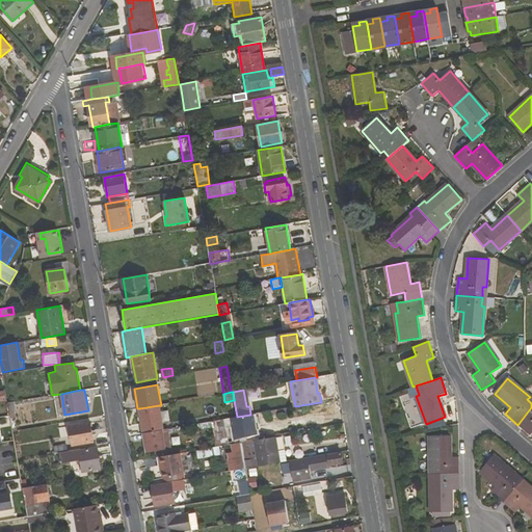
[(159,405),(139,408),(143,433),(162,429),(164,429),(159,405)]
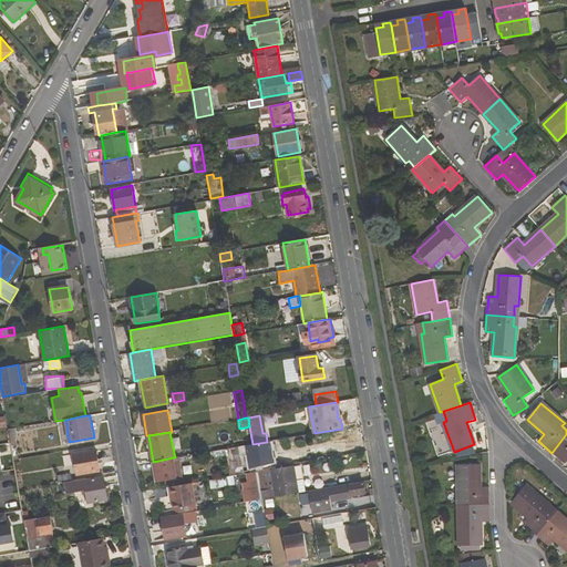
[(566,434),(552,453),(565,464),(566,461),(566,434)]
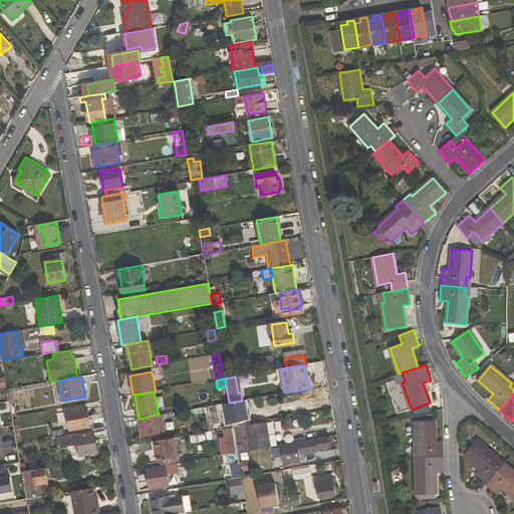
[(224,429),(228,428),(228,424),(248,420),(245,400),(242,401),(229,403),(206,407),(209,432),(224,429)]
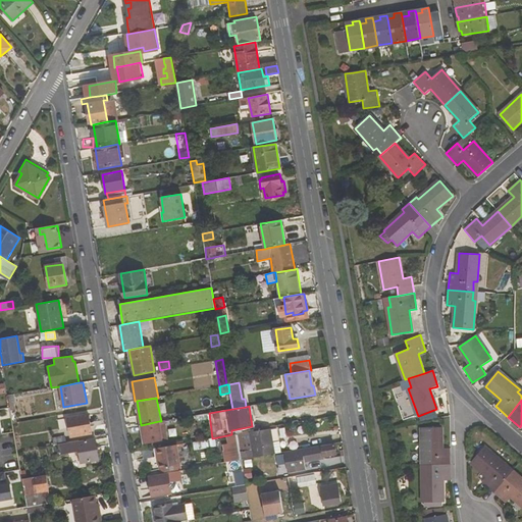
[(335,408),(320,411),(321,418),(336,416),(335,408)]
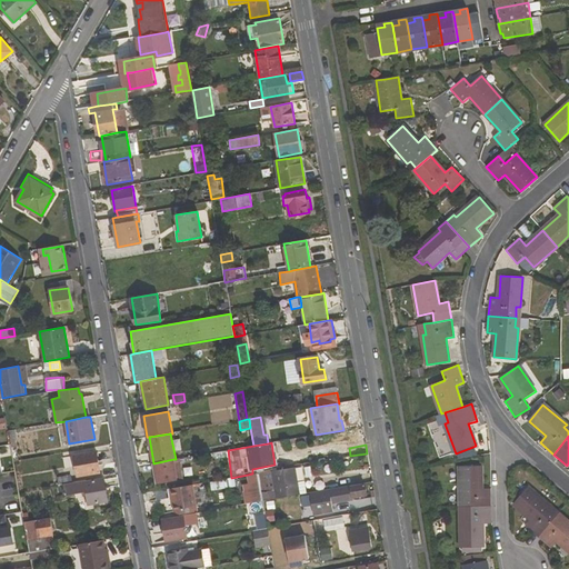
[(78,476),(100,472),(97,452),(75,456),(78,476)]
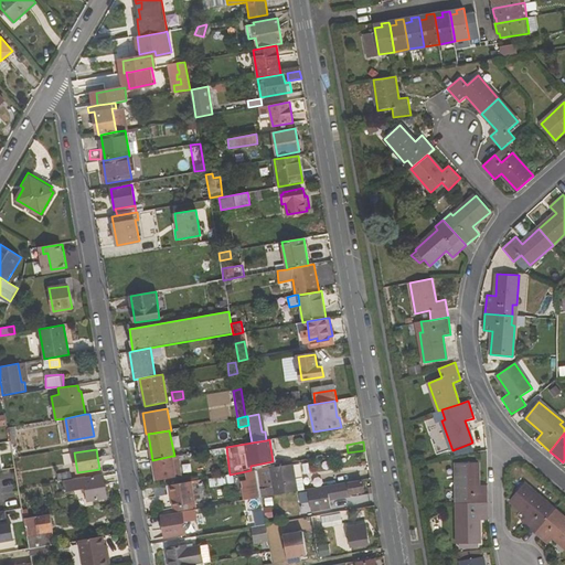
[(174,456),(172,456),(177,477),(182,476),(179,455),(174,456)]
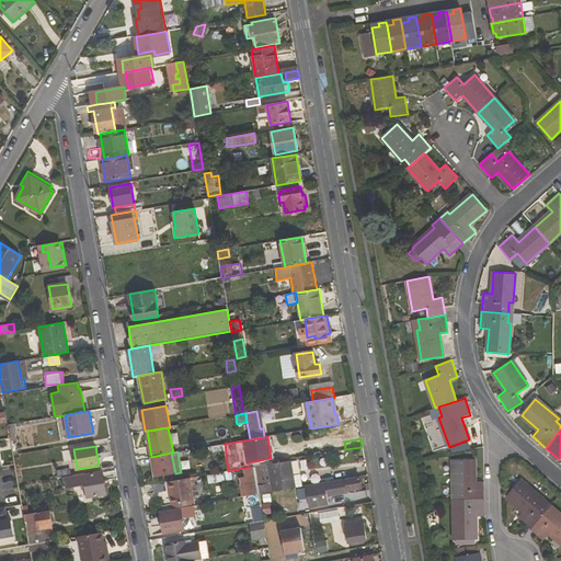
[(155,477),(175,473),(171,453),(151,457),(155,477)]
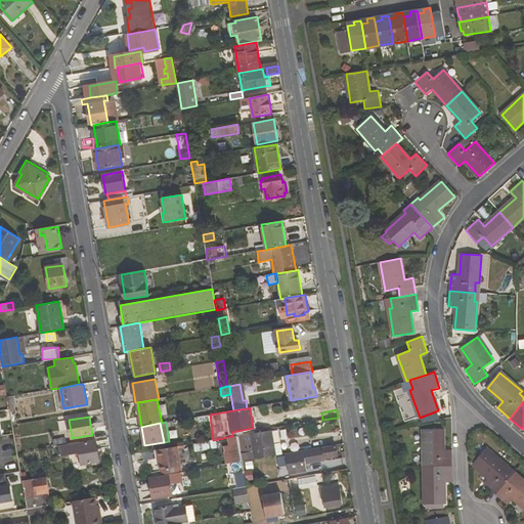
[(427,457),(427,467),(452,467),(451,449),(443,450),(443,429),(423,429),(423,457),(427,457)]
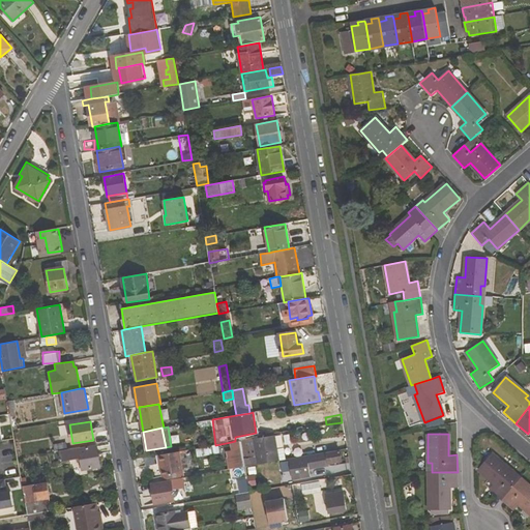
[(265,463),(280,461),(274,435),(261,437),(265,463)]
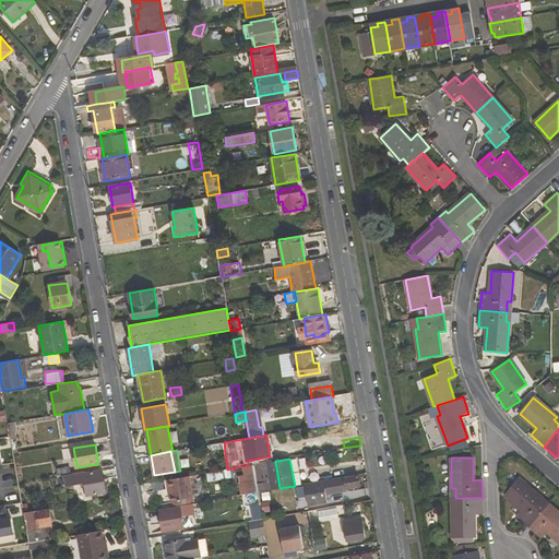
[(275,461),(265,463),(265,462),(253,464),(259,491),(280,488),(275,461)]
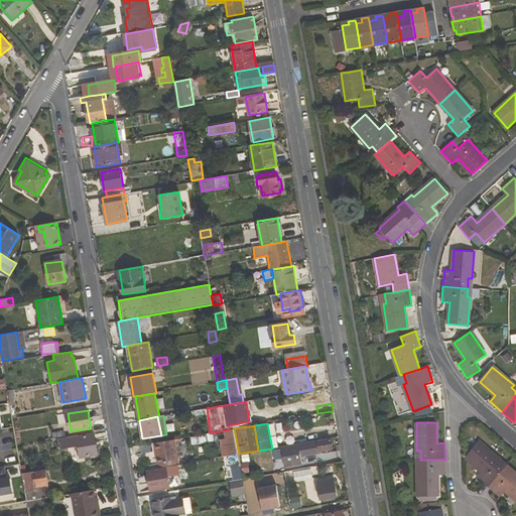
[(229,429),(225,430),(226,438),(220,439),(223,457),(238,454),(233,428),(229,429)]
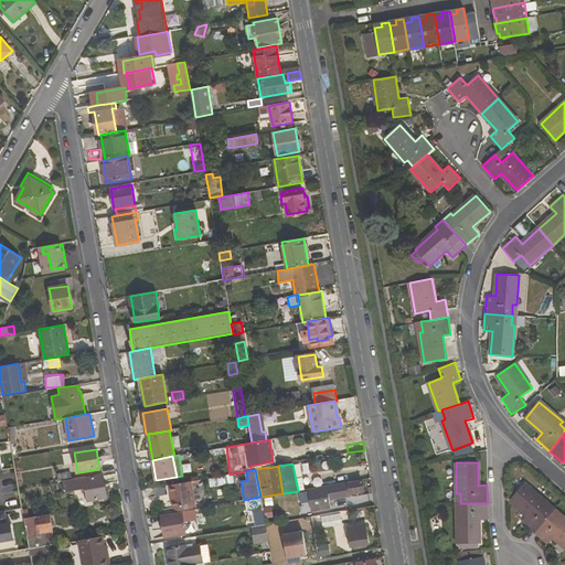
[(211,484),(231,481),(230,475),(210,478),(211,484)]
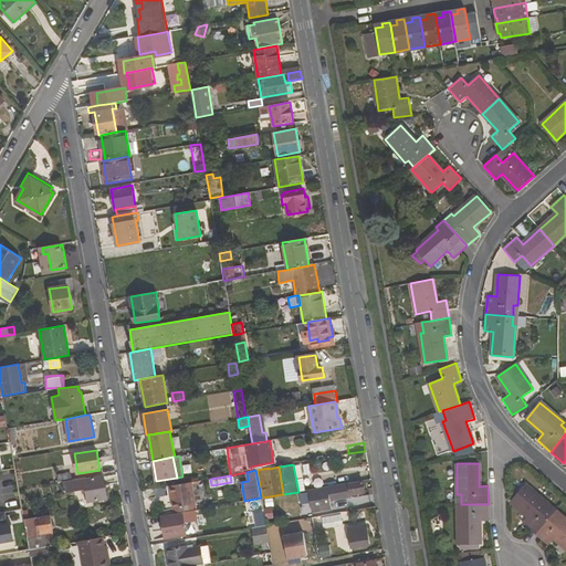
[(88,501),(106,498),(103,477),(85,480),(84,478),(63,482),(64,494),(86,490),(88,501)]
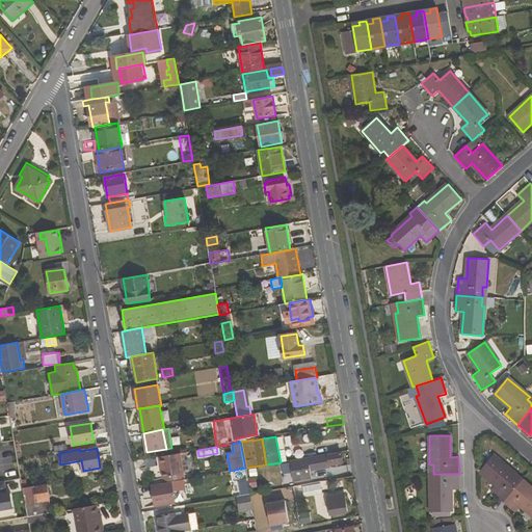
[(328,453),(330,464),(344,462),(342,451),(328,453)]
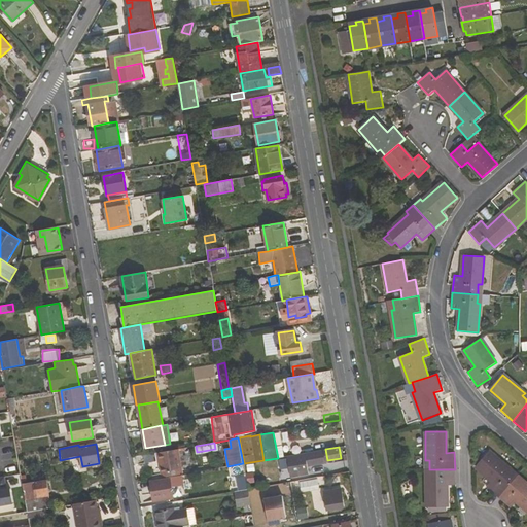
[(161,460),(163,472),(183,469),(179,449),(159,452),(161,460)]
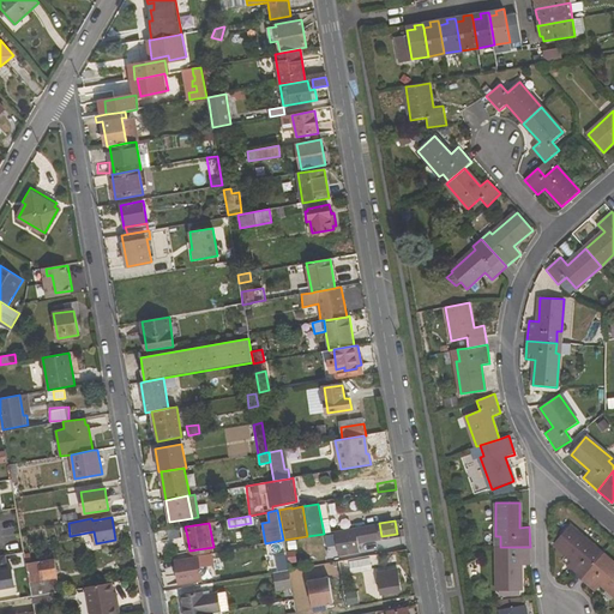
[(381,536),(379,523),(336,531),(339,555),(360,552),(359,543),(381,539),(381,536)]
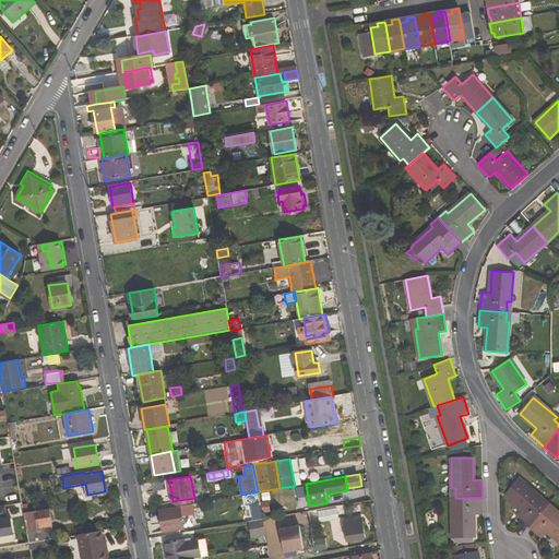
[(515,516),(528,527),(546,507),(538,499),(540,497),(519,478),(504,495),(521,509),(515,516)]
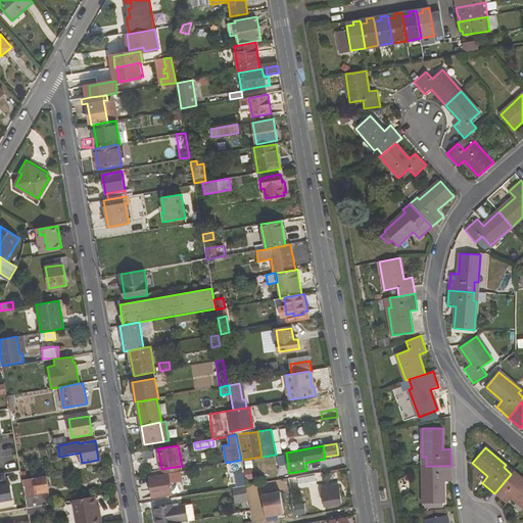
[(443,481),(452,481),(452,466),(426,466),(426,475),(423,475),(423,504),(443,503),(443,481)]
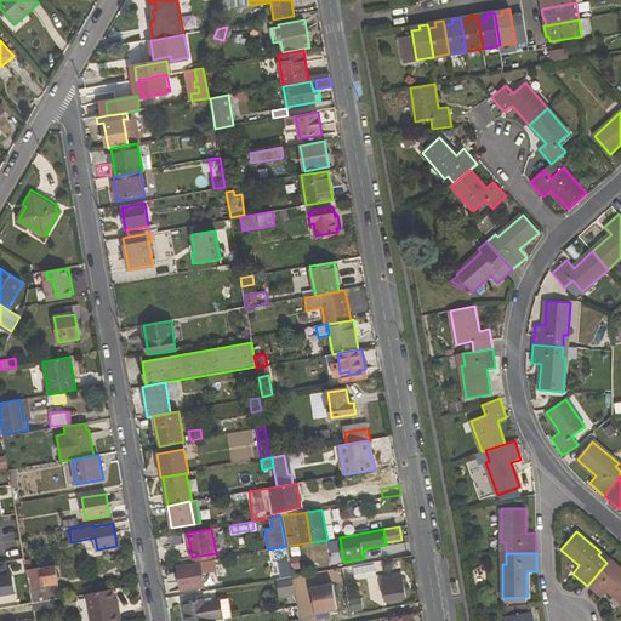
[(203,575),(212,573),(210,560),(200,562),(200,564),(177,568),(181,590),(204,586),(203,575)]
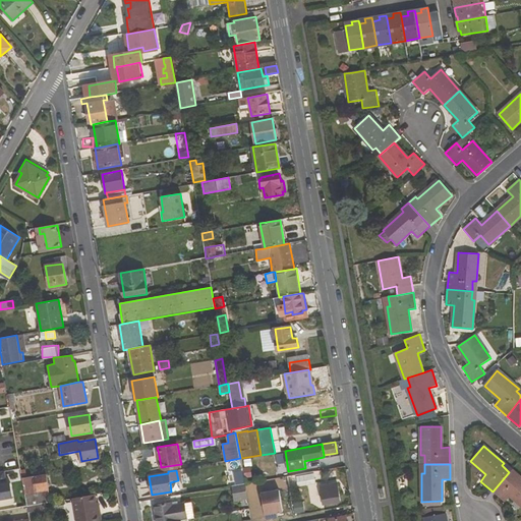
[(241,471),(234,472),(236,484),(244,483),(241,471)]
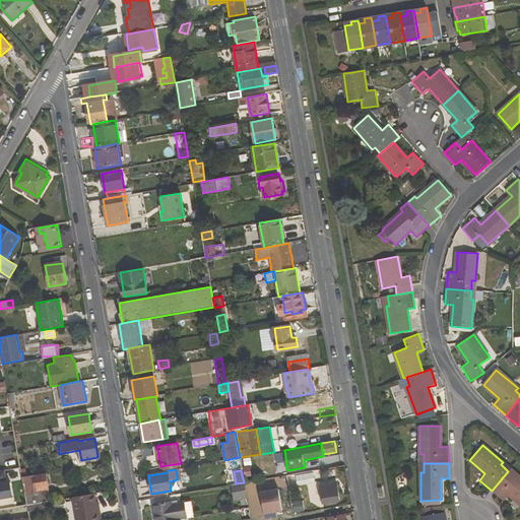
[(294,474),(294,477),(296,484),(315,481),(314,470),(294,474)]
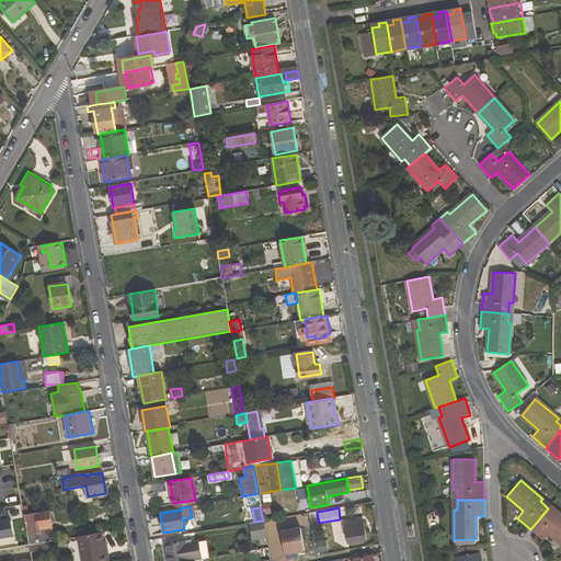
[(556,515),(548,508),(530,529),(544,540),(549,534),(560,544),(560,514),(558,512),(556,515)]
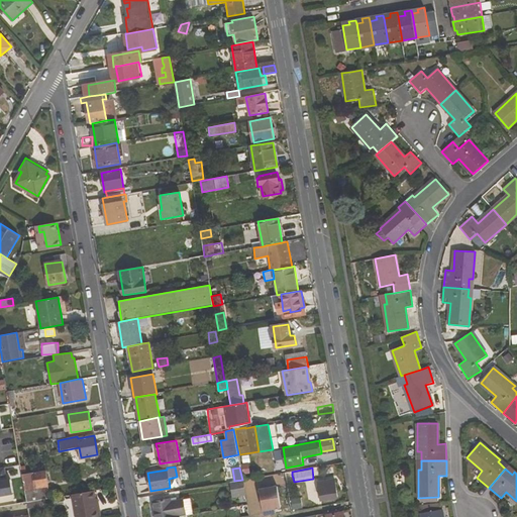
[(22,475),(26,502),(27,502),(41,500),(50,498),(45,471),(22,475)]
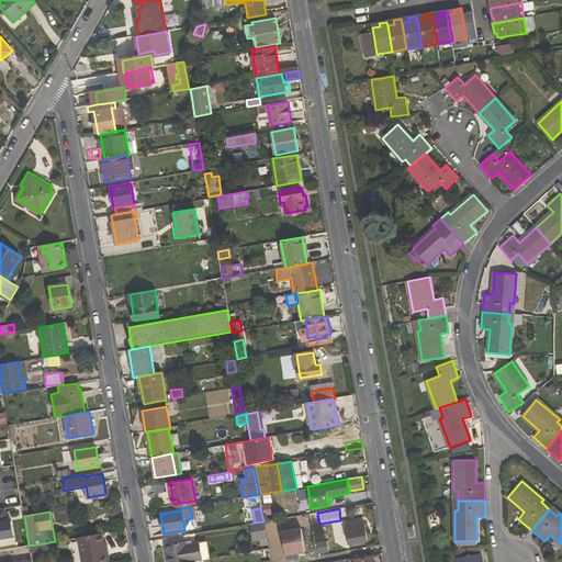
[(249,524),(253,541),(268,538),(265,521),(263,521),(255,523),(249,524)]
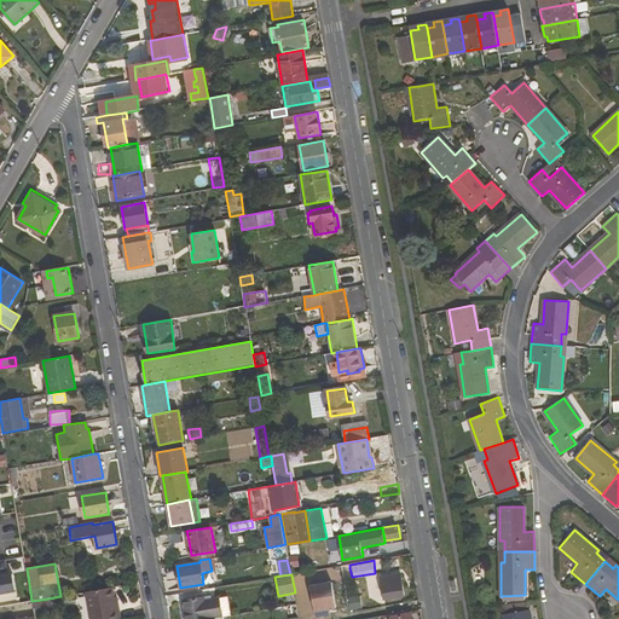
[(401,576),(381,578),(383,597),(404,594),(401,576)]
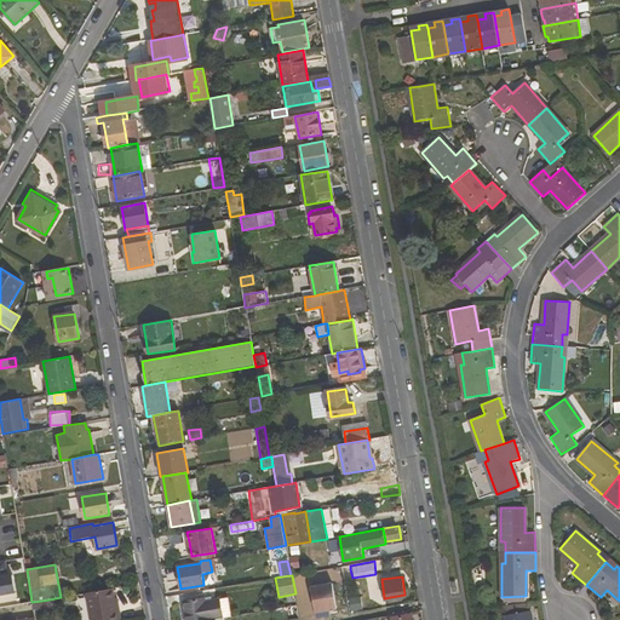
[(333,583),(311,586),(316,616),(326,615),(326,610),(329,610),(338,609),(333,583)]
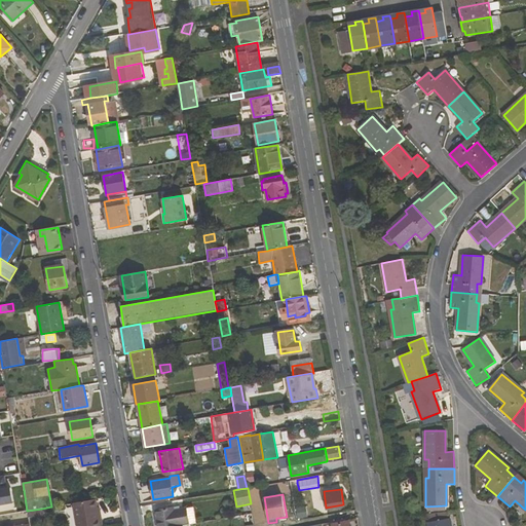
[(102,525),(98,497),(73,502),(77,525),(102,525)]
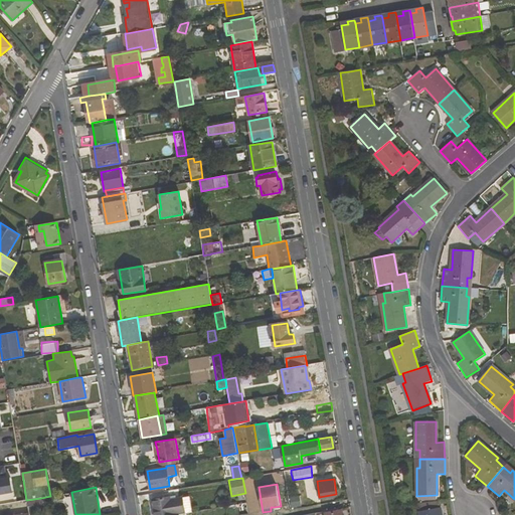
[(183,498),(171,500),(170,497),(151,500),(154,514),(173,514),(185,513),(183,498)]
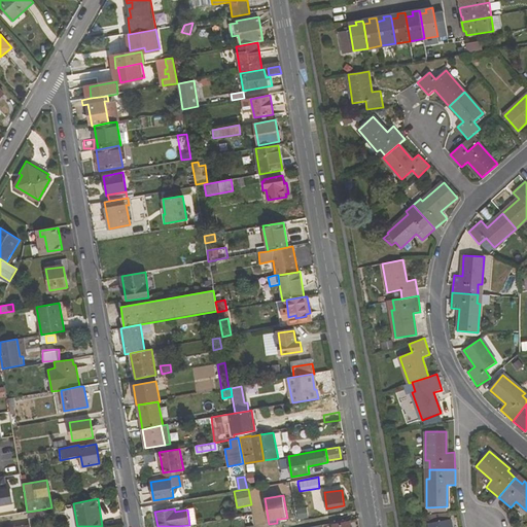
[(29,518),(43,515),(42,510),(28,512),(29,518)]
